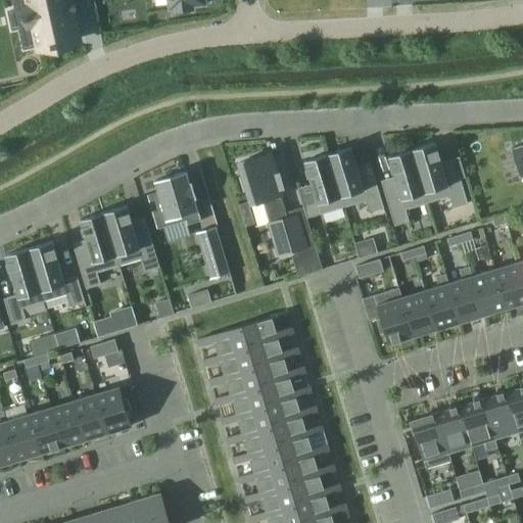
[(27,14),(24,15),(25,19),(28,19),(29,26),(33,25),(38,47),(38,48),(52,45),(52,46),(58,45),(58,44),(78,39),(69,0),(28,0),(30,7),(25,8),(27,14)]
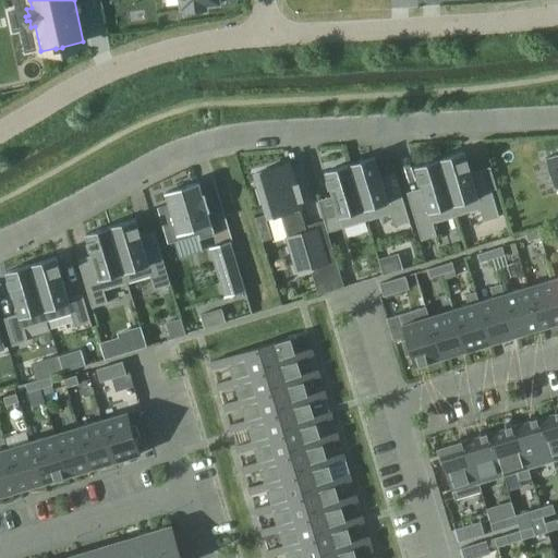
[(181,0),(182,7),(185,7),(185,11),(205,8),(205,3),(225,1),(223,0),(181,0)]
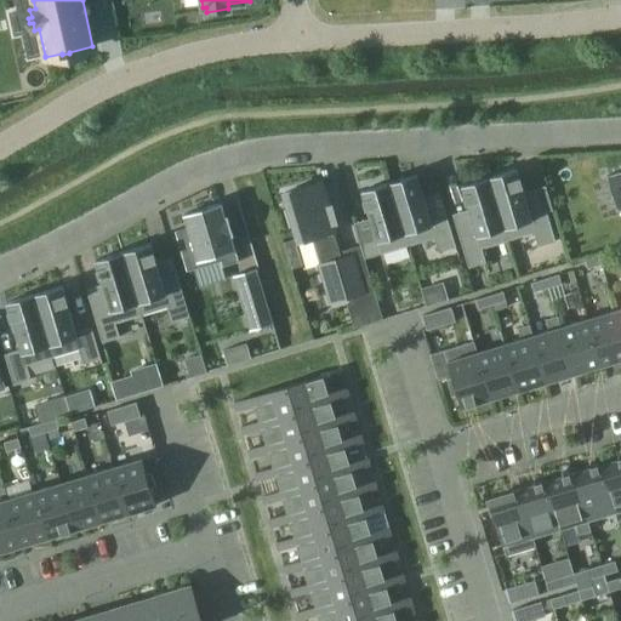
[(491,176),(489,177),(508,240),(511,239),(534,233),(539,246),(556,241),(546,211),(530,216),(517,169),(491,176)]
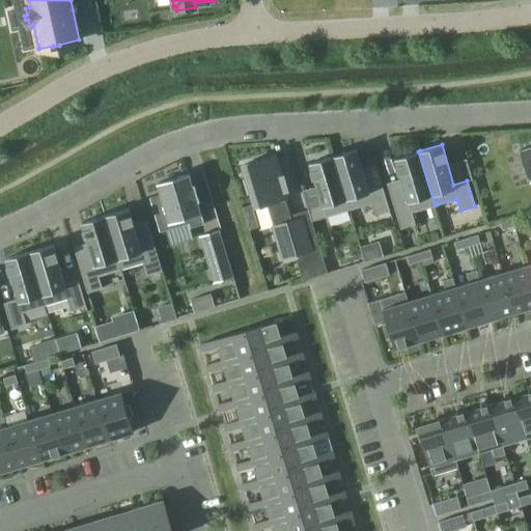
[(530,146),(519,150),(527,178),(530,176),(530,146)]
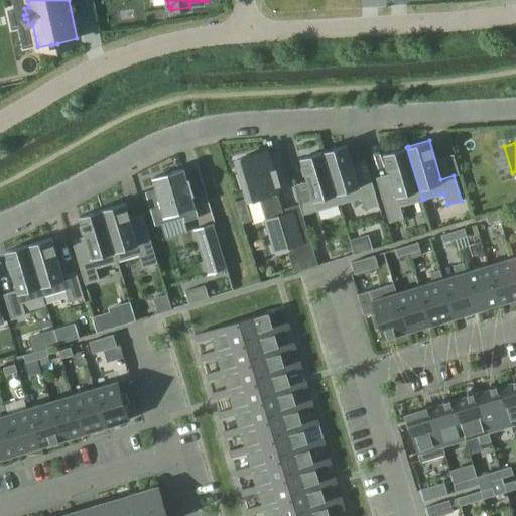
[(346,145),(323,151),(339,204),(361,198),(364,210),(378,205),(371,179),(358,183),(346,145)]
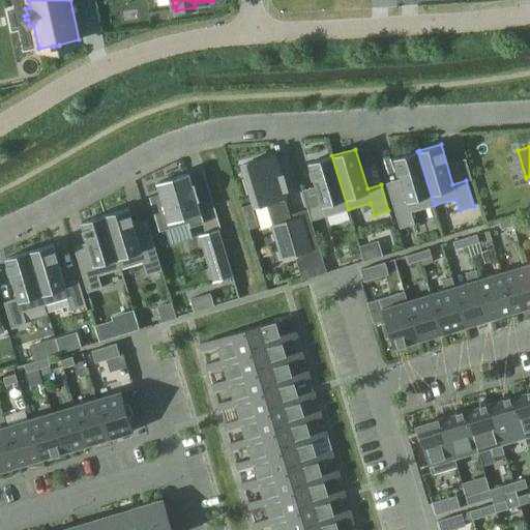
[(406,199),(392,203),(400,228),(414,224),(411,212),(434,205),(417,151),(393,158),(406,199)]
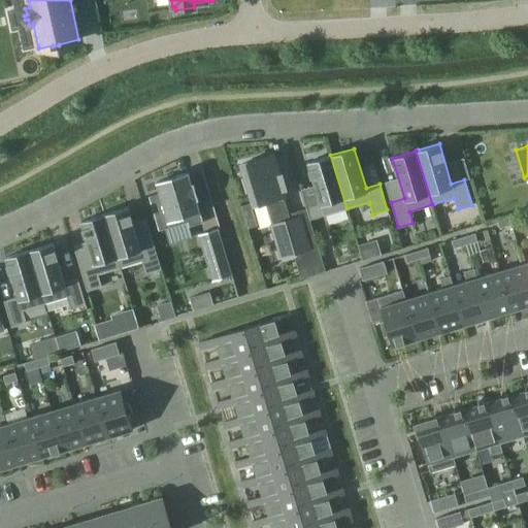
[(273,154),(240,164),(244,176),(241,177),(245,193),(249,192),(253,205),(265,201),(272,225),(271,226),(281,257),(309,249),(300,217),(291,220),(284,196),(286,195),(285,189),(287,189),(282,174),(279,174),(273,154)]
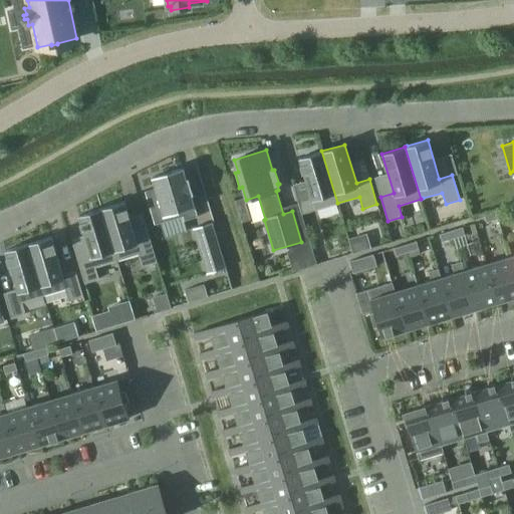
[(310,197),(298,201),(301,214),(337,203),(321,151),(298,158),(310,197)]
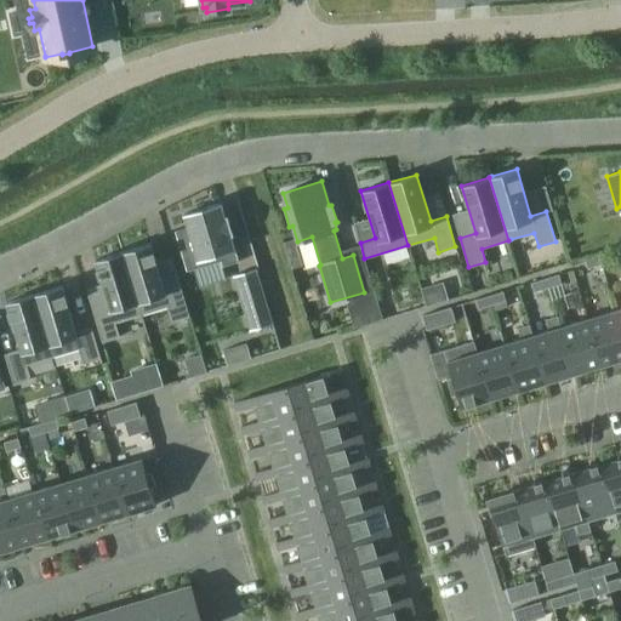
[(188,227),(175,232),(181,250),(187,248),(194,269),(221,261),(222,267),(239,262),(231,235),(233,234),(227,216),(226,217),(221,204),(184,215),(188,227)]
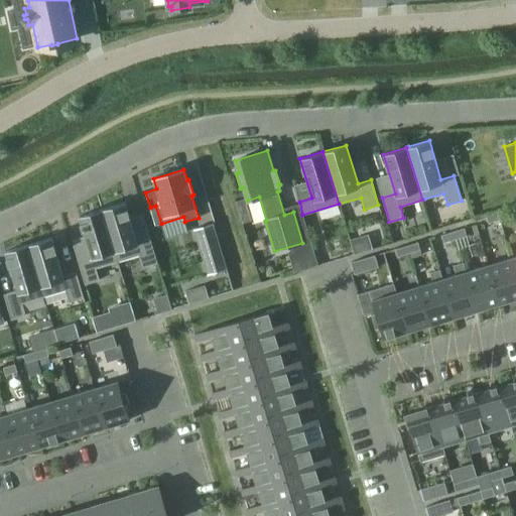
[(125,203),(100,211),(111,249),(115,262),(139,255),(143,267),(157,262),(147,230),(134,234),(125,203)]
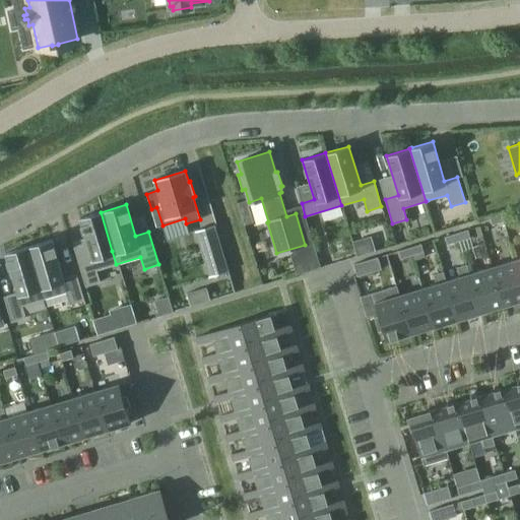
[(91,257),(78,261),(85,286),(100,282),(96,270),(116,264),(112,251),(101,212),(79,218),(91,257)]
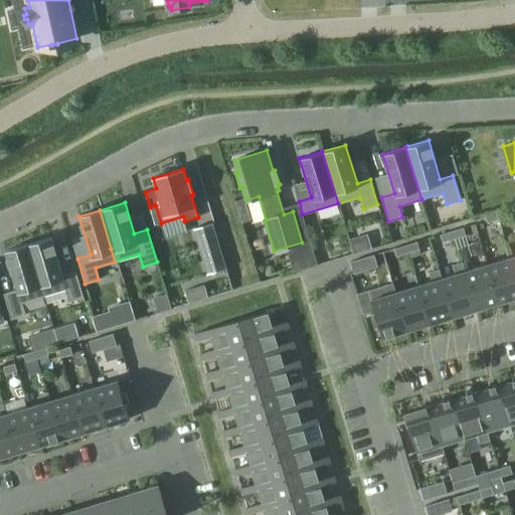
[(496,211),(485,215),(485,216),(487,222),(499,219),(496,211)]
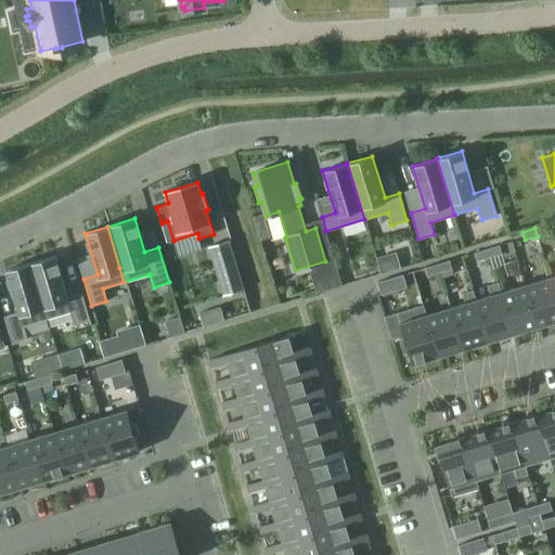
[(229,241),(210,246),(224,296),(244,291),(229,241)]
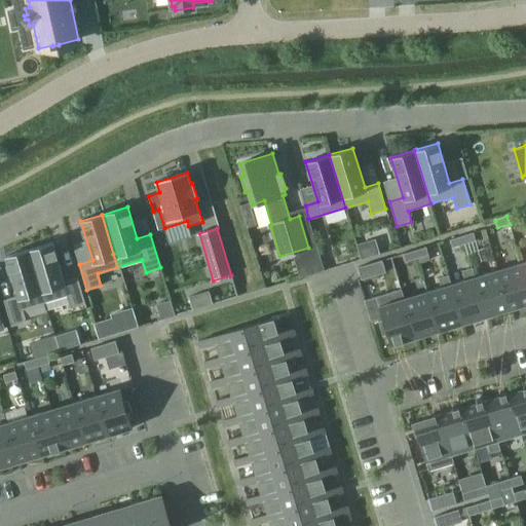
[(474,232),(462,236),(464,243),(476,240),(474,234),(474,232)]
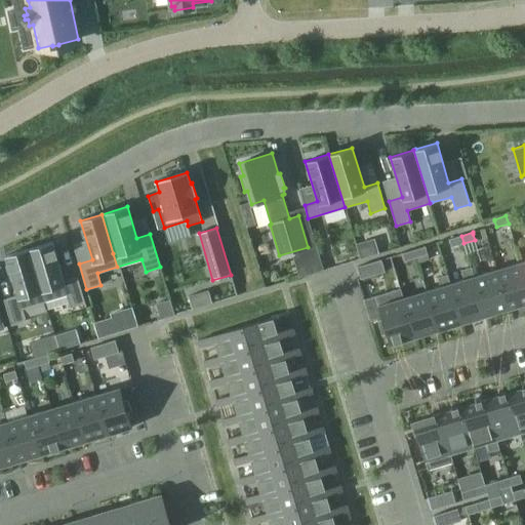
[(461,236),(449,239),(450,241),(451,247),(463,243),(461,236)]
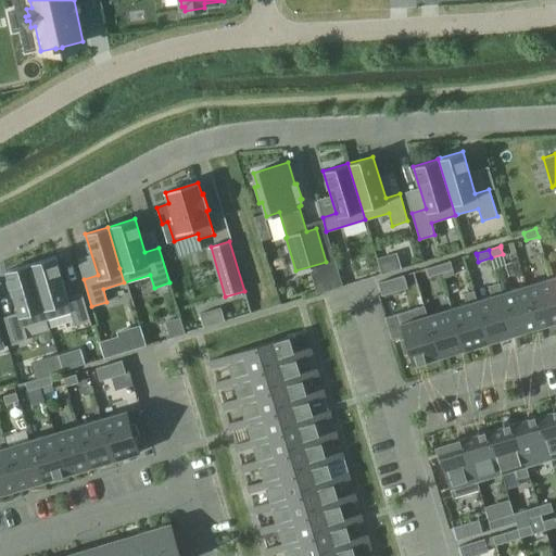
[(55,256),(30,264),(48,319),(71,313),(75,326),(90,321),(81,294),(68,298),(55,256)]
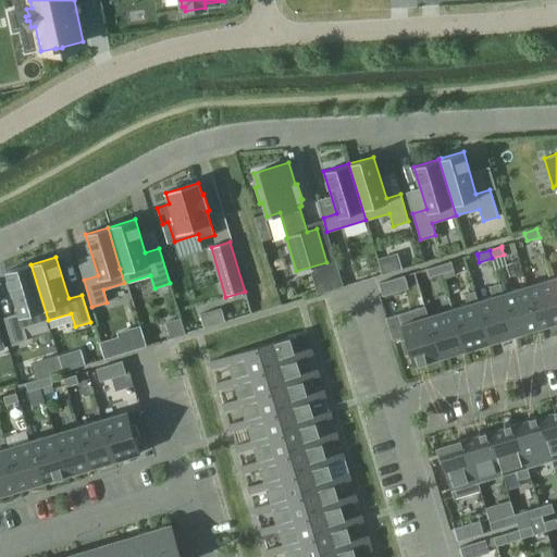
[(452,260),(438,263),(442,272),(454,269),(452,263),(452,260)]
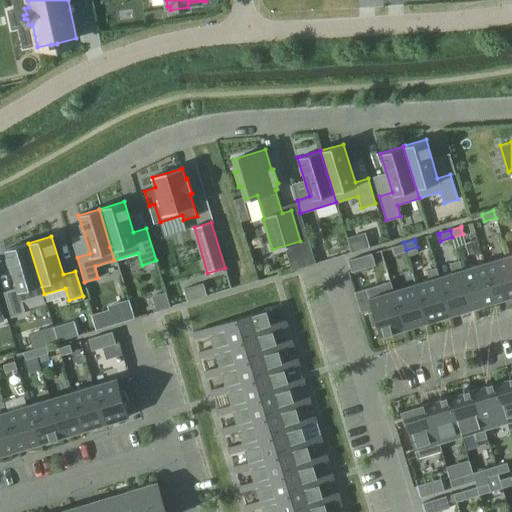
[(403,242),(391,246),(392,249),(394,254),(406,250),(403,242)]
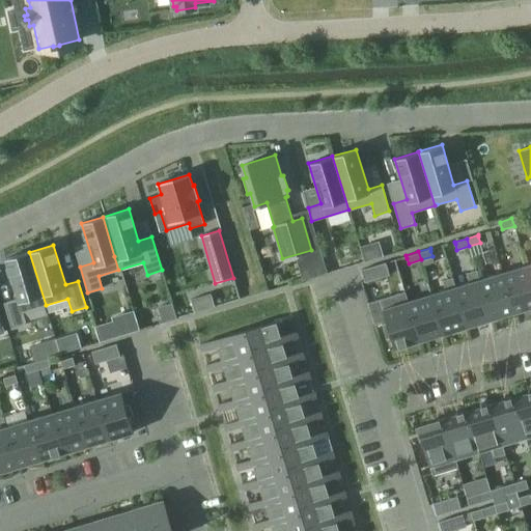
[(18,299),(4,303),(11,329),(26,325),(23,312),(46,305),(29,252),(5,259),(18,299)]
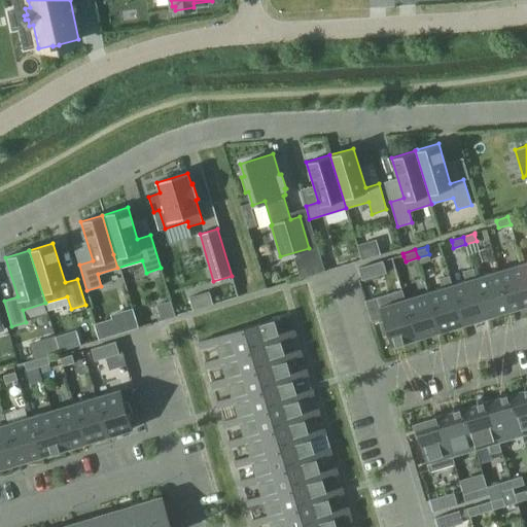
[(318,251),(294,258),(301,278),(324,271),(318,251)]
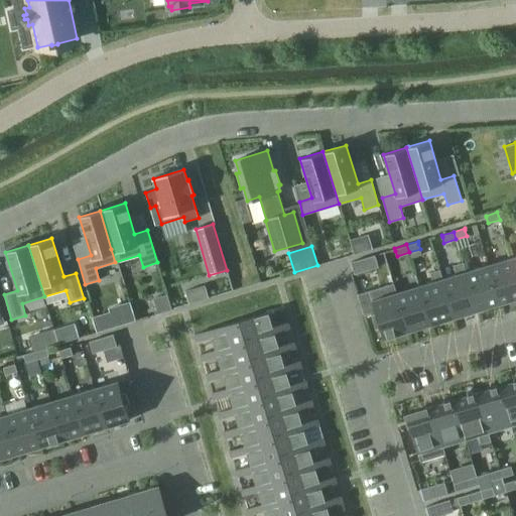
[(375,255),(351,262),(352,265),(354,273),(378,266),(376,258),(375,255)]
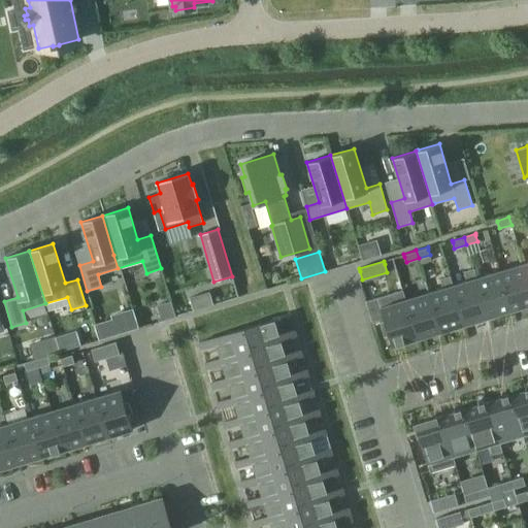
[(527,279),(523,264),(499,271),(512,310),(527,305),(527,279)]
